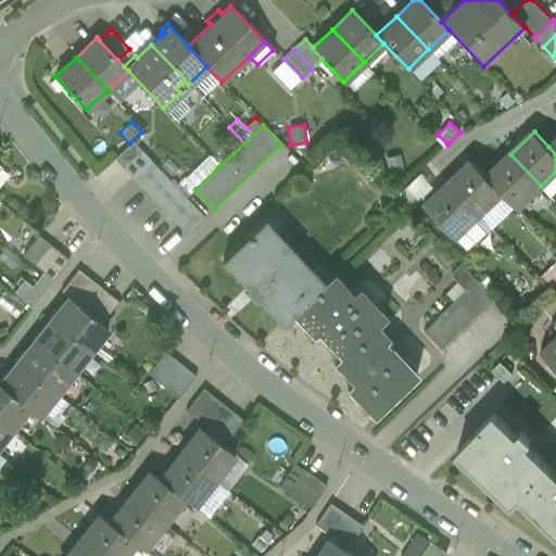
[(447,144),(438,135),(436,133),(431,136),(444,150),(449,146),(447,144)]
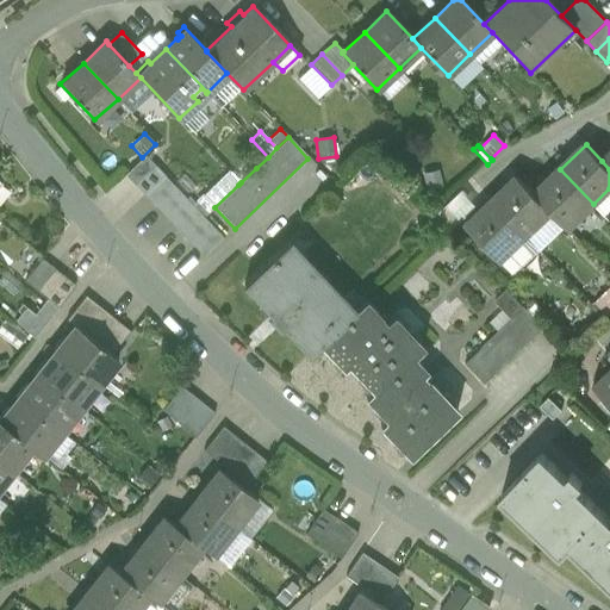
[(145,155),(125,175),(135,185),(155,166),(145,155)]
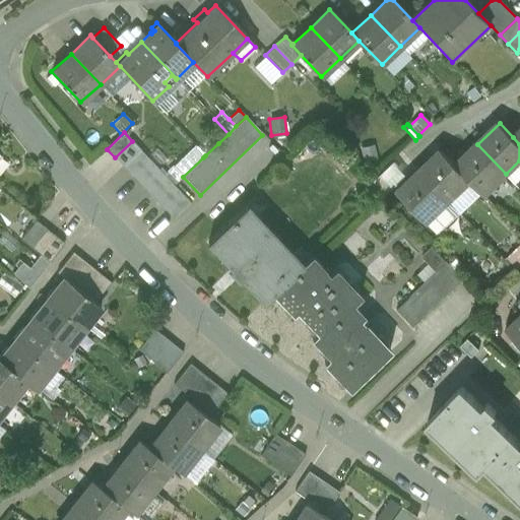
[(209,134),(197,147),(205,155),(218,143),(209,134)]
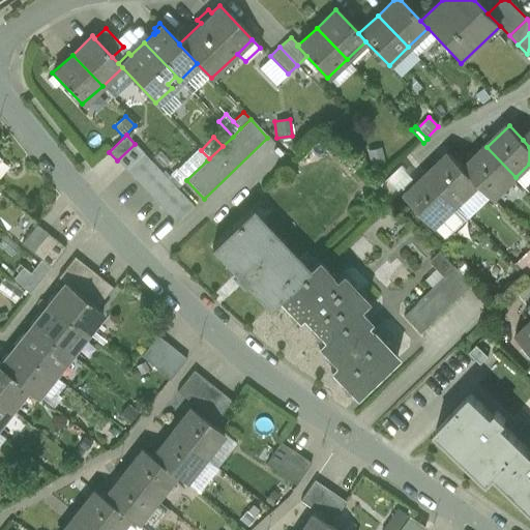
[(135,144),(117,160),(125,170),(144,153),(135,144)]
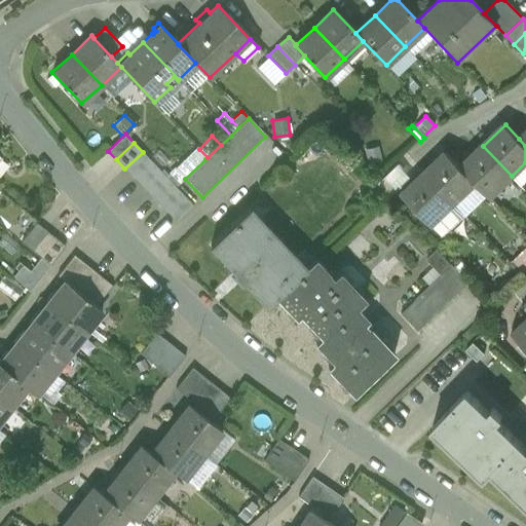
[(364,149),(367,163),(381,160),(378,146),(364,149)]
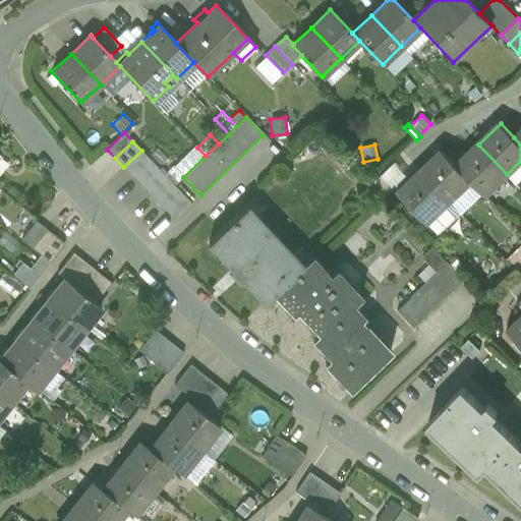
[(507,174),(478,145),(457,166),(481,191),(485,195),(507,174)]
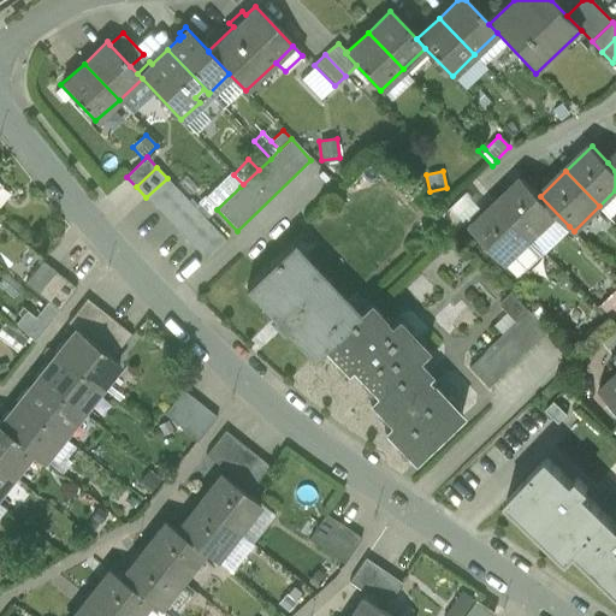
[(241,187),(229,175),(195,207),(207,219),(217,209),(241,187)]
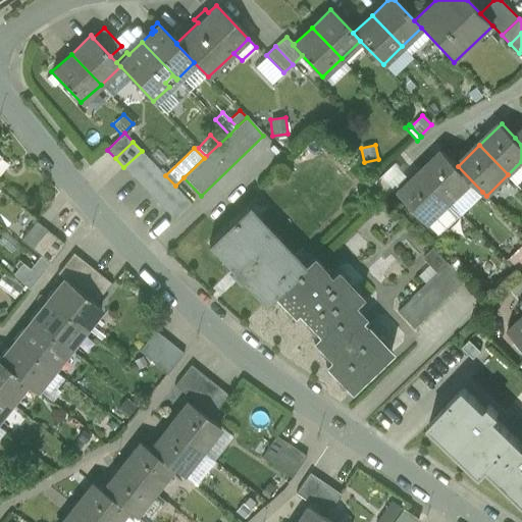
[(142,151),(123,167),(133,176),(150,160),(142,151)]
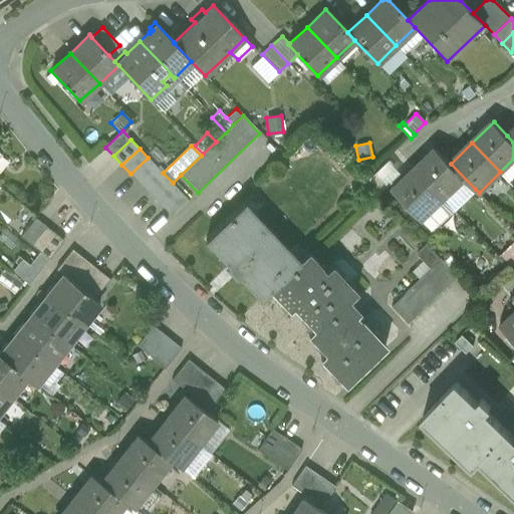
[(451,164),(436,149),(415,169),(442,199),(454,210),(475,189),(451,164)]
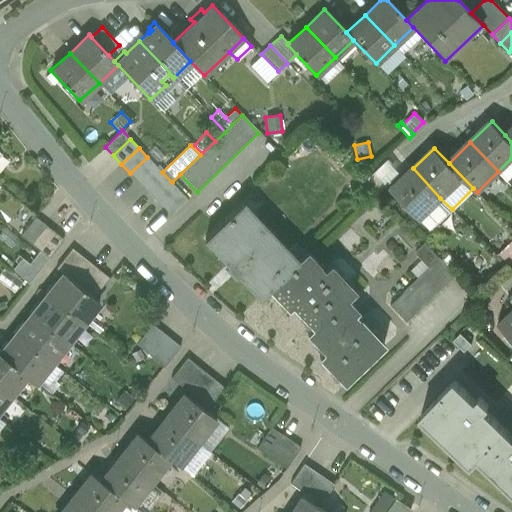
[(147,157),(130,173),(138,181),(155,165),(147,157)]
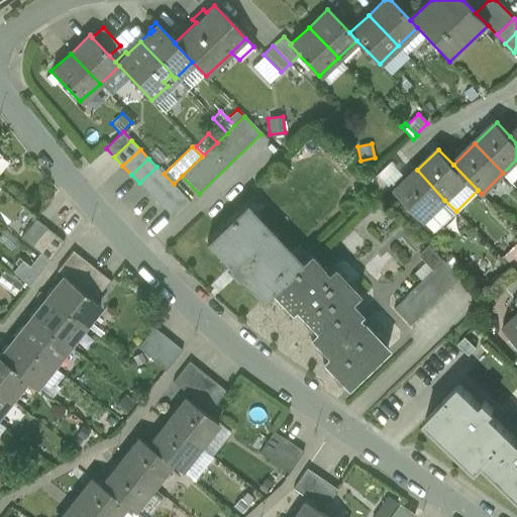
[(369,180),(383,195),(404,176),(390,161),(369,180)]
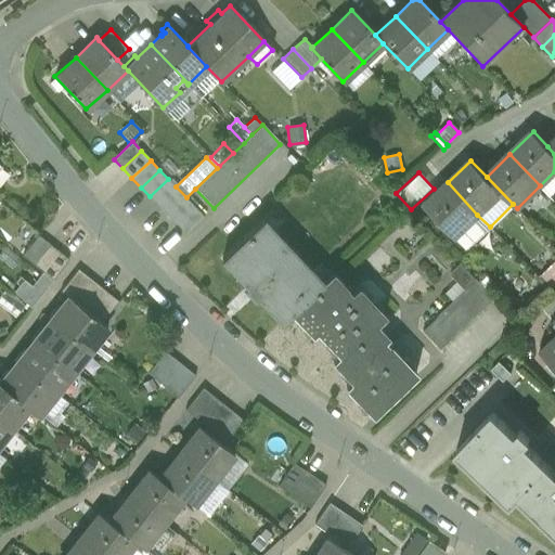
[(176,186),(168,179),(150,196),(185,234),(204,216),(186,197),(176,186)]
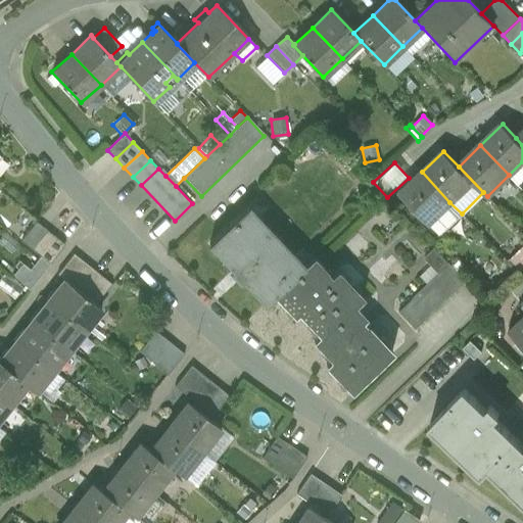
[(422,172),(399,193),(440,235),(458,218),(445,205),(449,202),(422,172)]
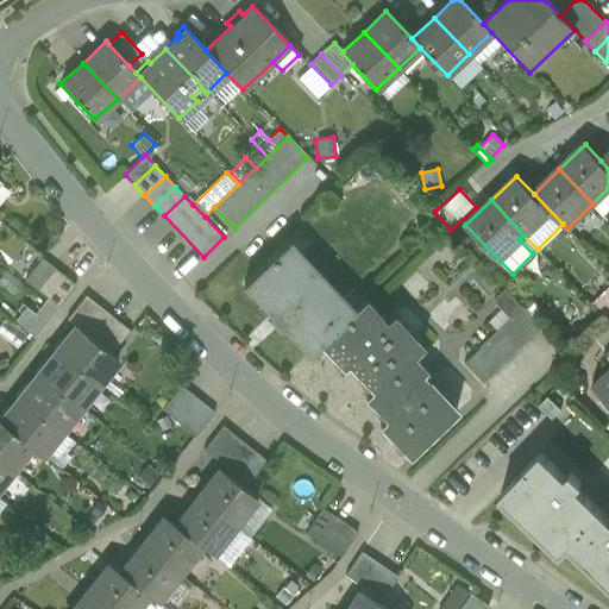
[(355,309),(289,240),(243,284),(271,314),(268,316),(278,327),(281,325),(309,353),(319,344),(355,309)]
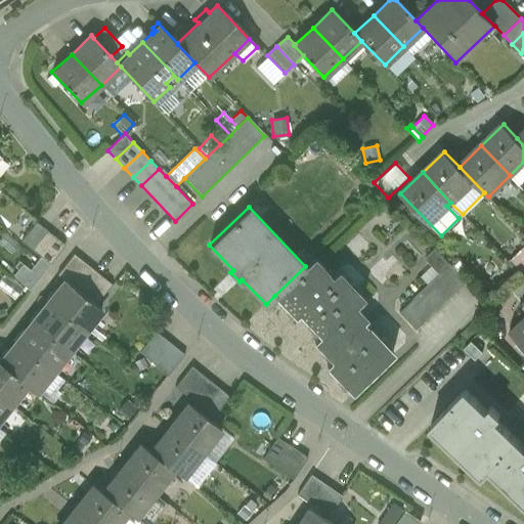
[(36,222),(20,242),(31,249),(45,230),(36,222)]
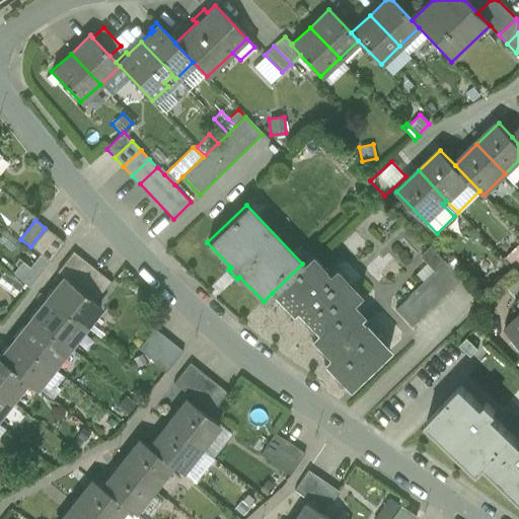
[(45,228),(30,246),(40,254),(55,235),(45,228)]
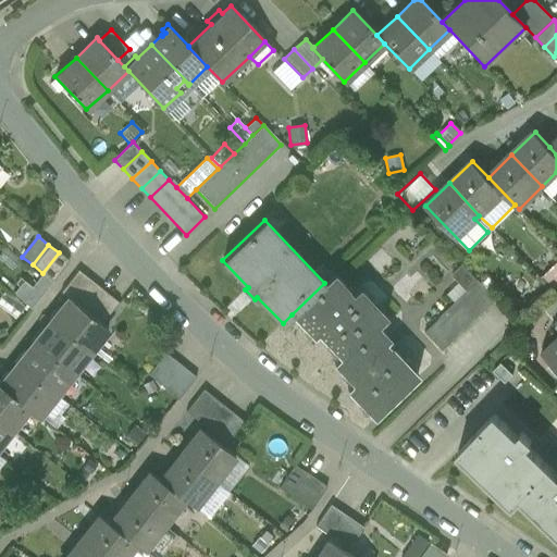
[(59,252),(42,273),(52,281),(69,261),(59,252)]
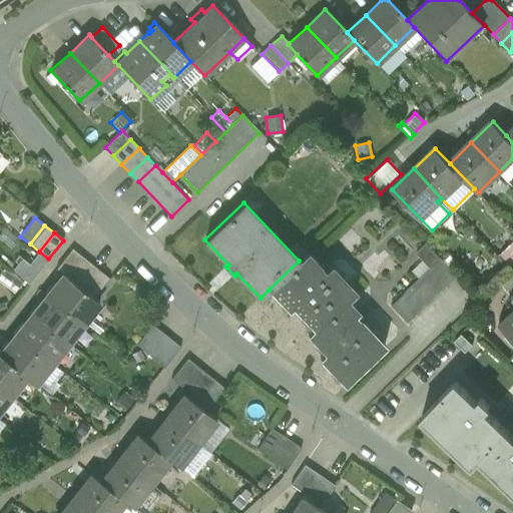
[(512,268),(512,241),(500,254),(512,268)]
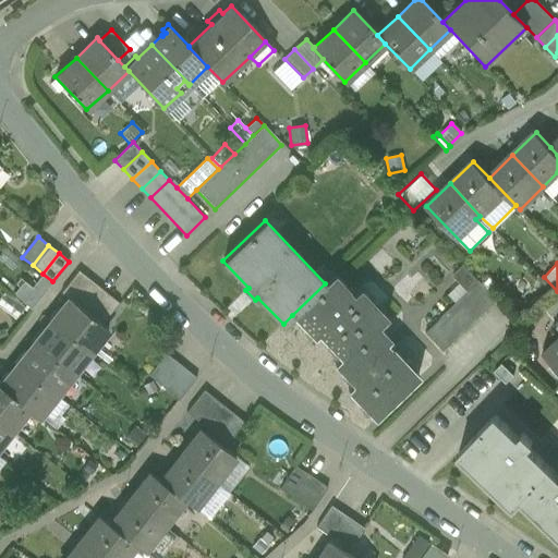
[(468,291),(478,280),(463,265),(452,276),(460,283),(468,291)]
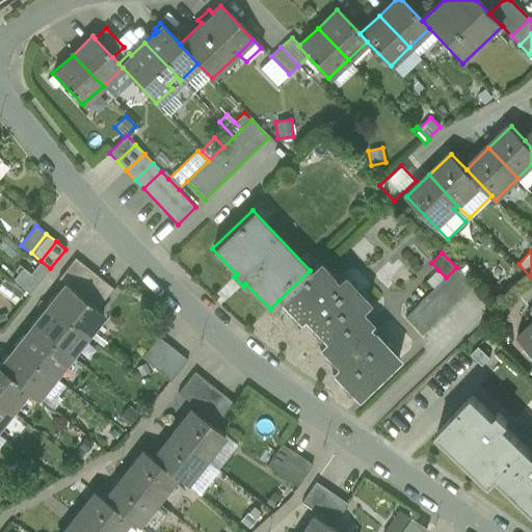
[(74,259),(58,278),(62,282),(68,286),(84,266),(74,259)]
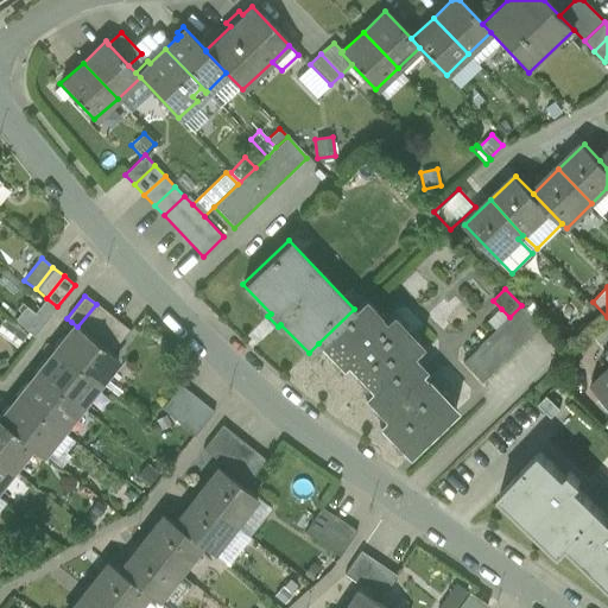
[(424,368),(411,354),(420,343),(392,314),(385,321),(381,317),(365,299),(320,342),(341,365),(344,360),(371,387),(363,393),(385,416),(378,422),(407,453),(455,407),(424,375),(420,371),(424,368)]
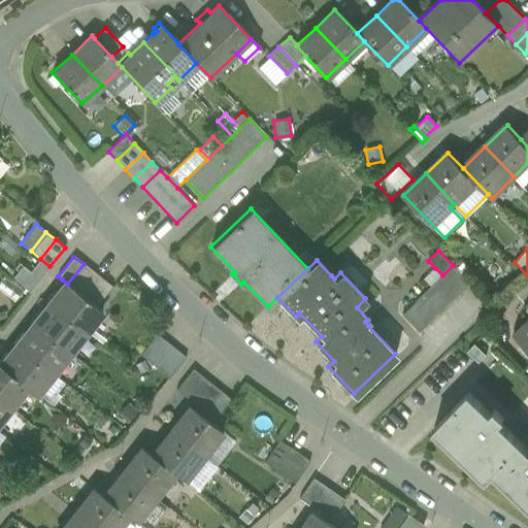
[(84,264),(67,284),(77,292),(93,271),(84,264)]
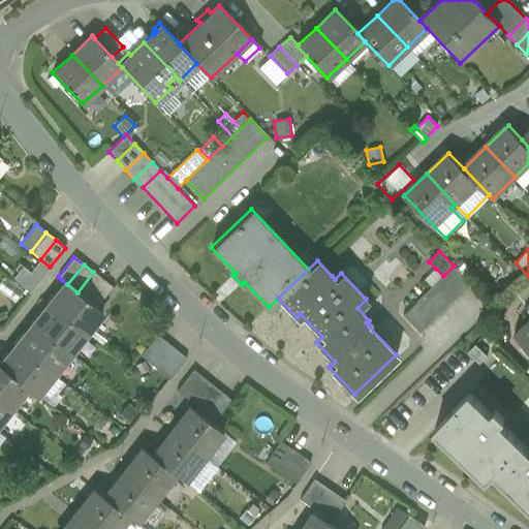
[(432,287),(402,315),(419,334),(471,284),(454,266),(443,276),(432,287)]
